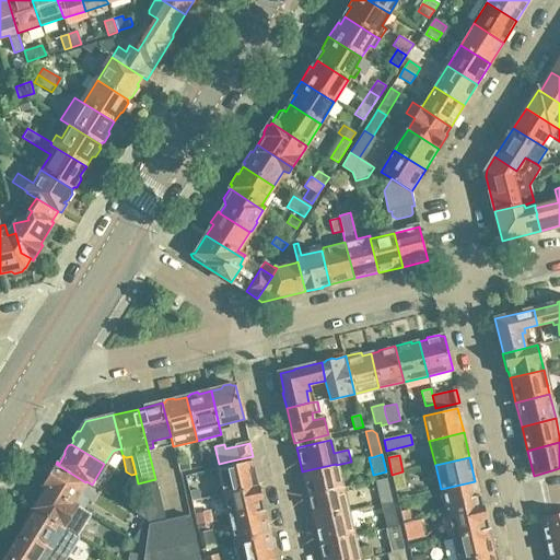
[(258,486),(253,461),(217,469),(223,493),(258,486)]
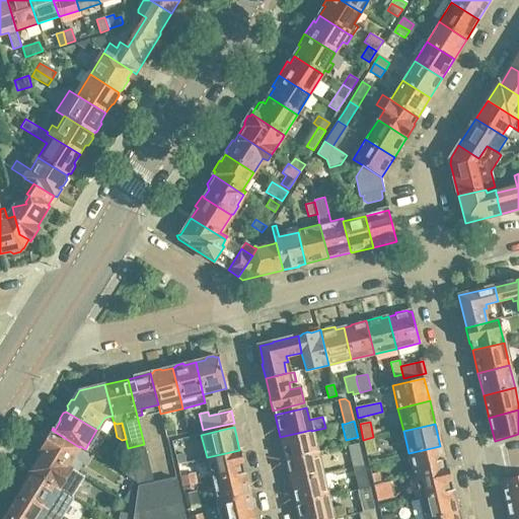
[(68,465),(79,447),(52,430),(40,449),(71,469),(72,467),(68,465)]
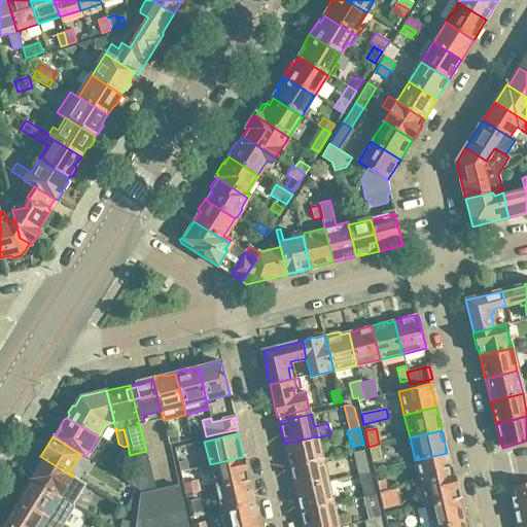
[(321,459),(316,437),(316,436),(284,444),(289,466),(321,459)]
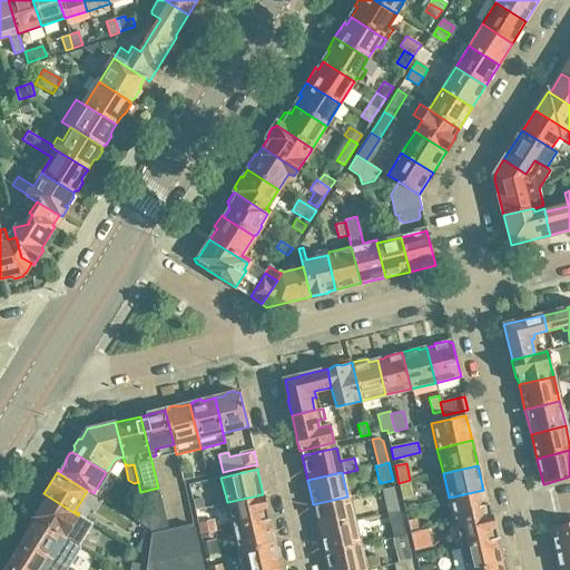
[(414,498),(410,480),(399,483),(403,500),(414,498)]
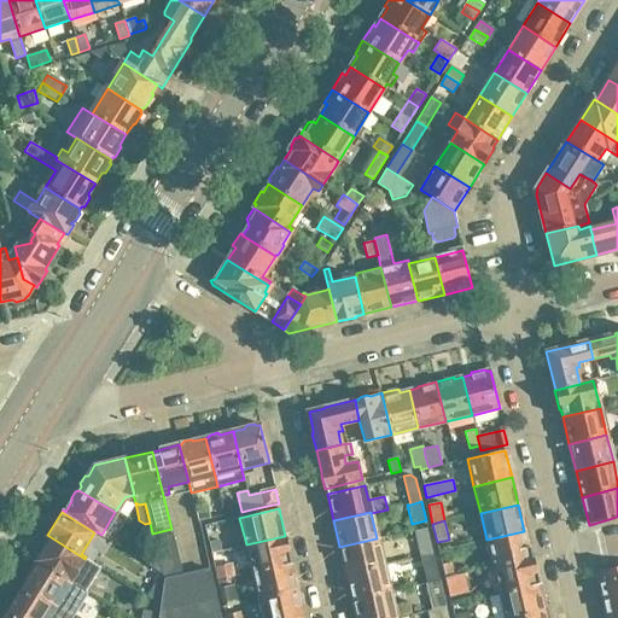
[(410,531),(415,553),(431,549),(426,528),(410,531)]
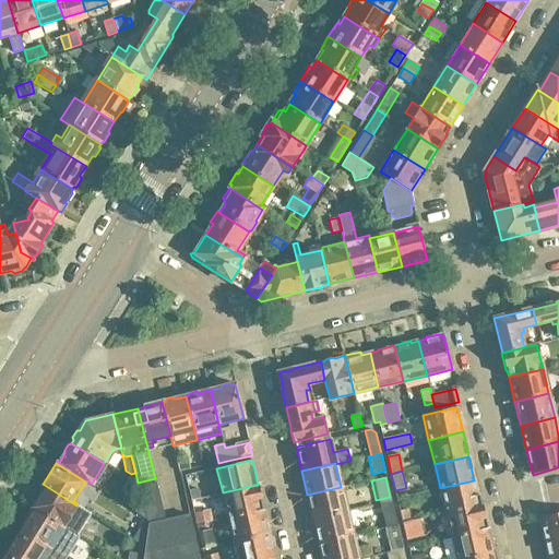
[(480,503),(478,495),(477,495),(474,480),(440,488),(445,512),(482,503),(480,503)]
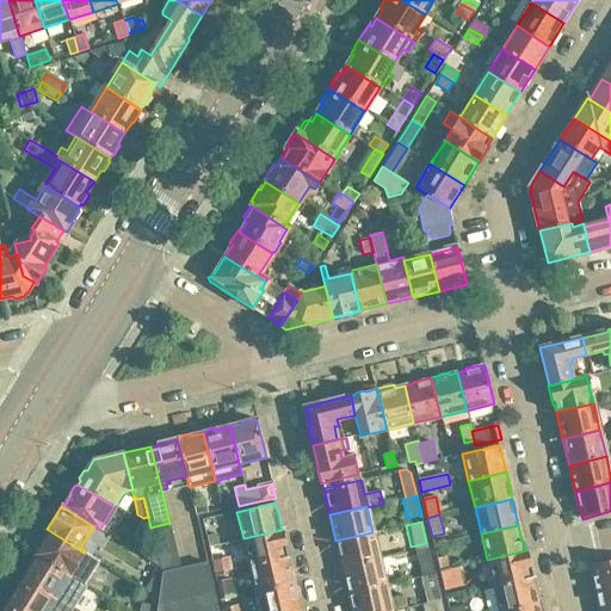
[(84,553),(47,529),(32,551),(37,555),(85,585),(99,562),(84,553)]
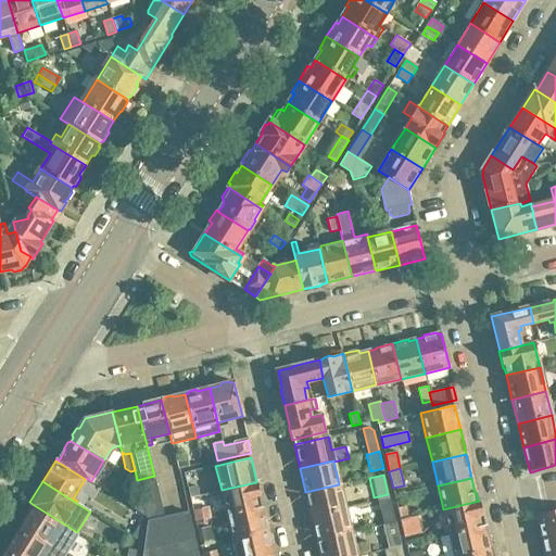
[(197,555),(196,547),(187,513),(163,518),(154,481),(139,484),(140,493),(143,504),(147,516),(148,520),(144,545),(143,550),(142,555),(197,555)]
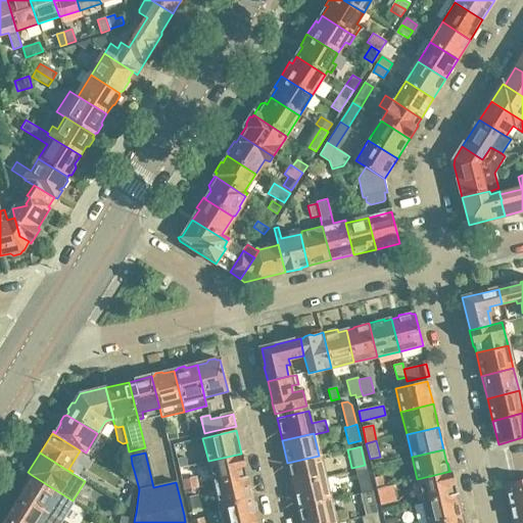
[(242,453),(241,454),(208,461),(214,484),(246,476),(244,469),(246,468),(242,453)]
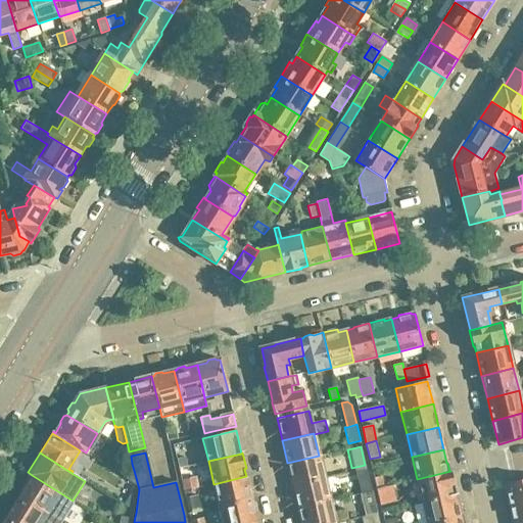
[(324,478),(319,456),(287,463),(292,485),(324,478)]
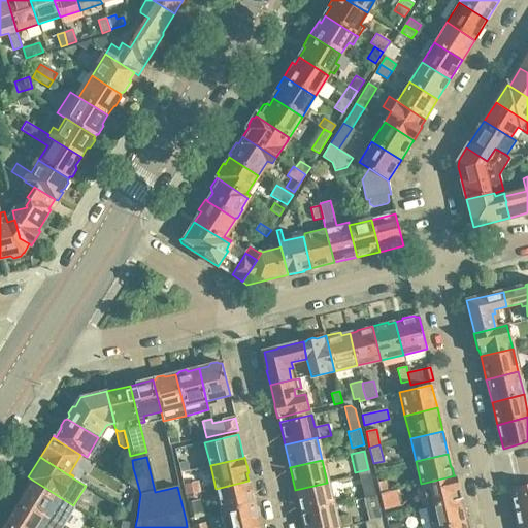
[(136,479),(133,468),(120,477),(137,489),(139,490),(136,479)]
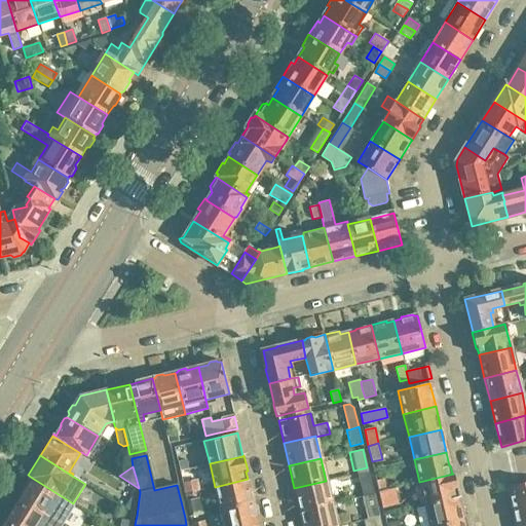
[(374,493),(369,472),(358,474),(363,495),(374,493)]
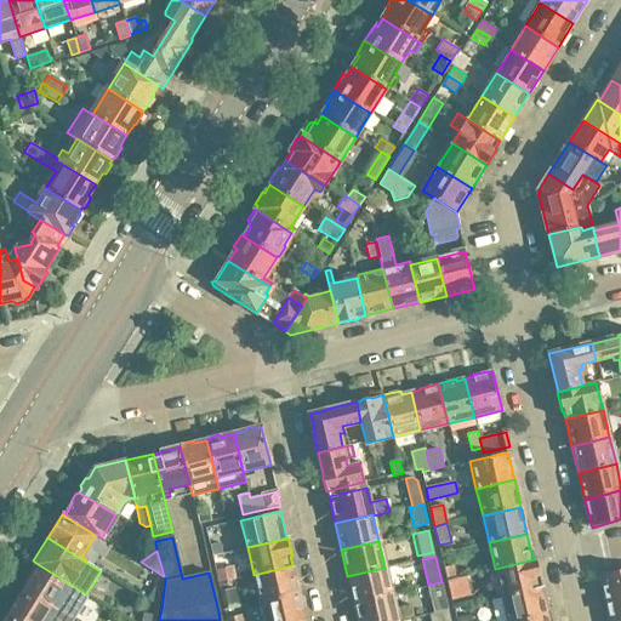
[(539,579),(539,577),(535,559),(495,569),(501,596),(540,587),(539,579)]
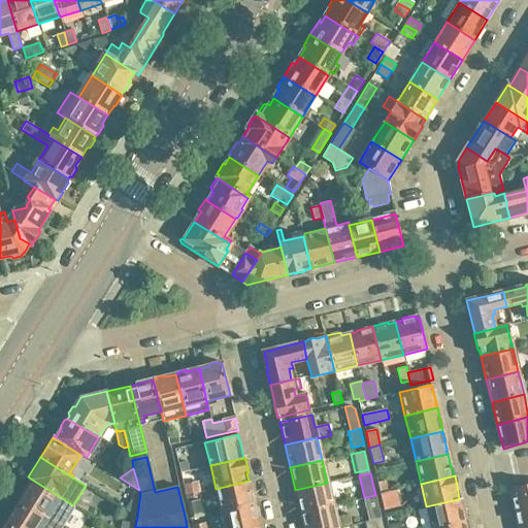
[(21,494),(22,497),(20,500),(47,517),(63,526),(75,506),(73,505),(32,480),(27,489),(24,489),(21,494)]
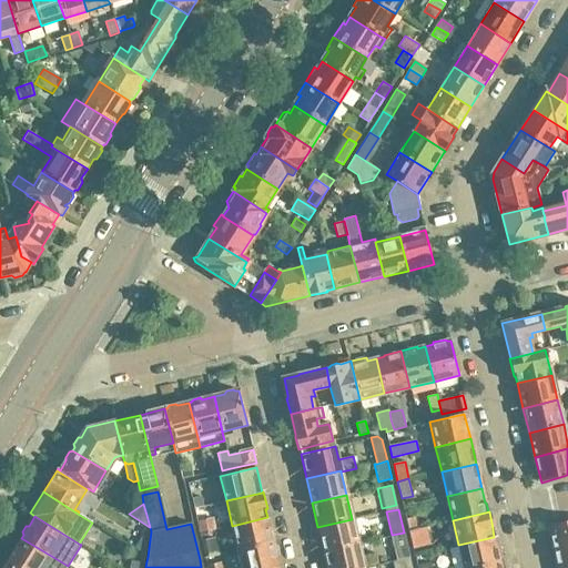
[(215,529),(213,517),(198,520),(200,533),(215,529)]
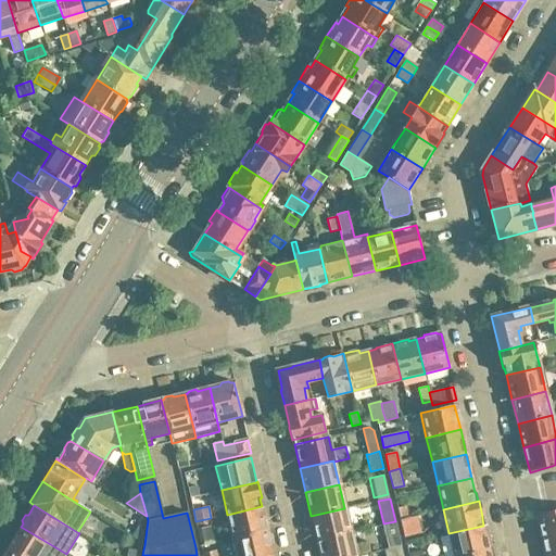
[(232,539),(267,531),(262,506),(227,515),(232,539)]
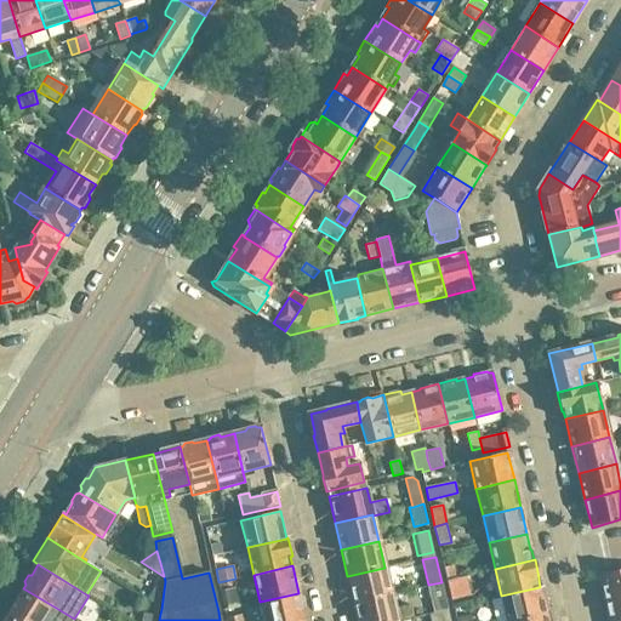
[(444,567),(448,581),(456,579),(454,565),(444,567)]
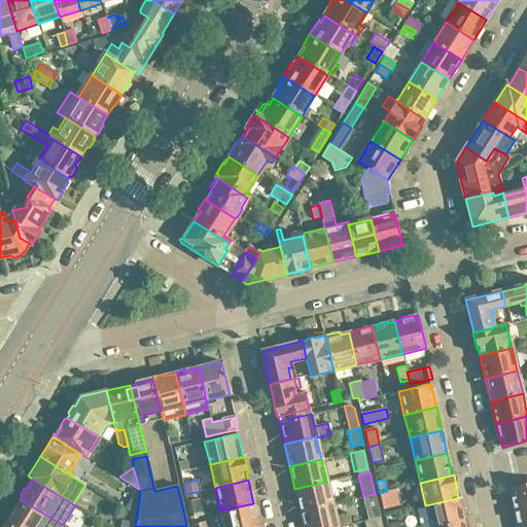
[(300,512),(331,504),(326,482),(294,489),(300,512)]
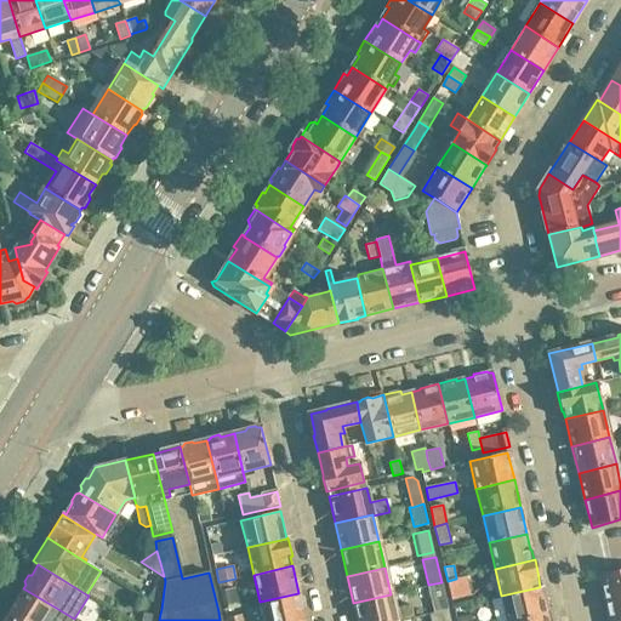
[(620,569),(599,575),(605,602),(620,597),(620,569)]
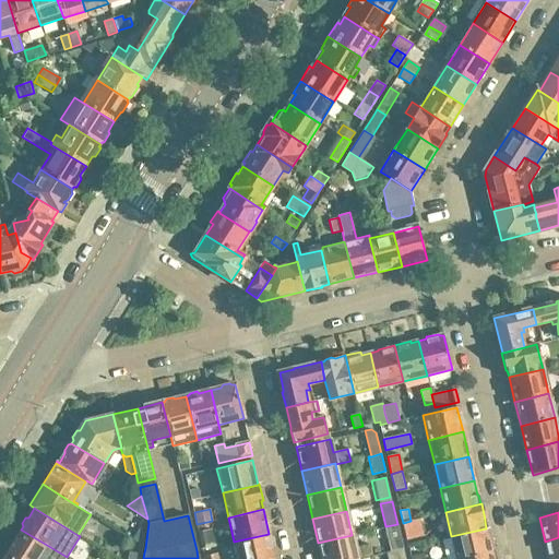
[(145,548),(149,523),(147,519),(145,518),(131,539),(145,548)]
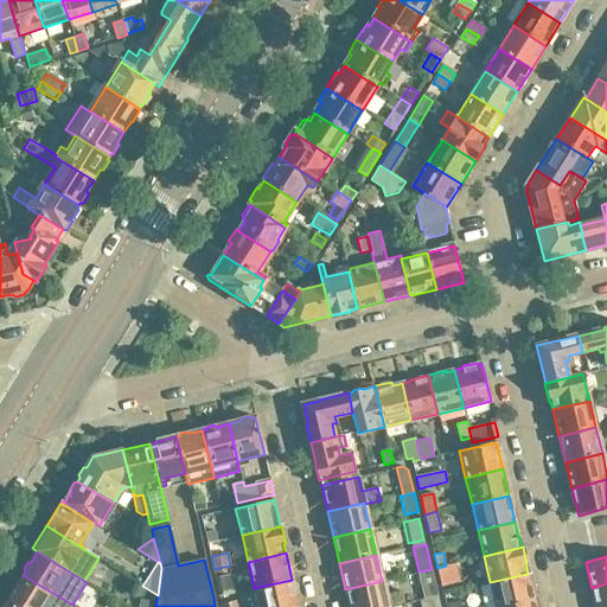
[(459,582),(454,563),(446,566),(438,568),(436,568),(441,587),(459,582)]
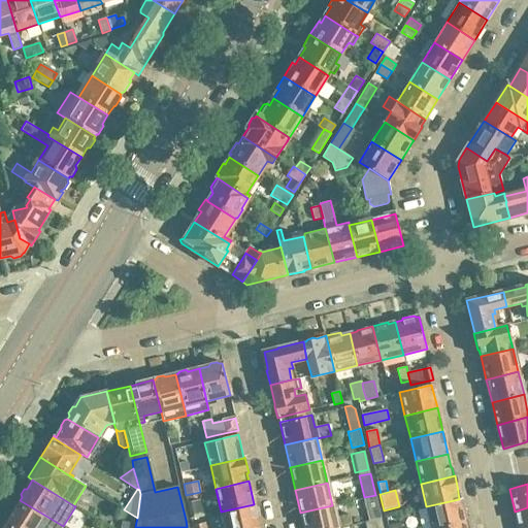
[(381,518),(375,495),(364,497),(363,498),(369,521),(381,518)]
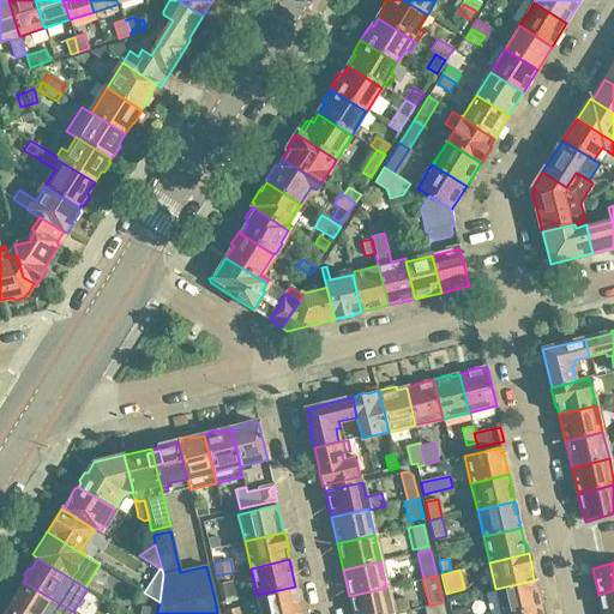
[(236,599),(233,581),(218,584),(222,602),(236,599)]
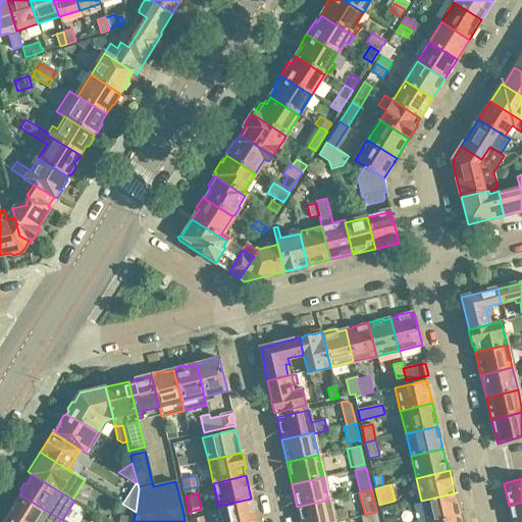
[(432,521),(460,516),(454,493),(421,501),(426,521),(432,521)]
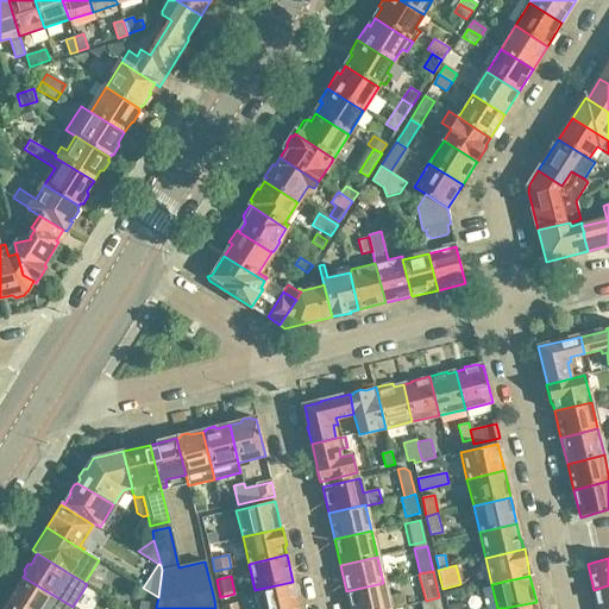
[(16,588),(8,600),(24,608),(70,608),(73,607),(55,596),(23,577),(22,578),(19,578),(16,584),(16,588)]
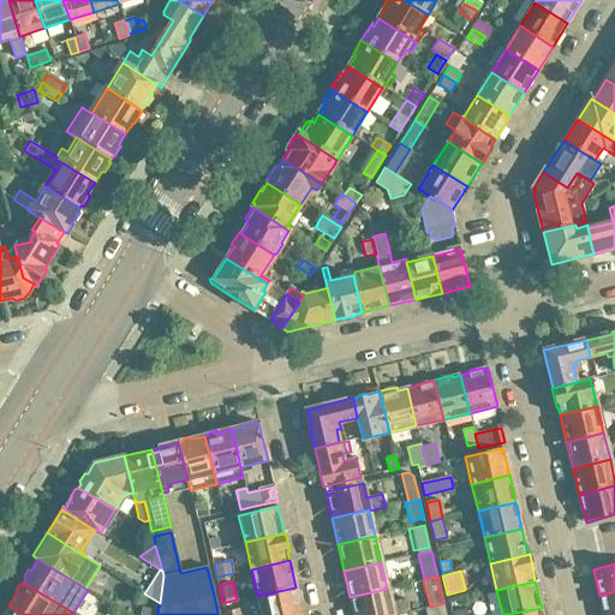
[(294,614),(302,614),(296,587),(257,596),(261,614),(294,614)]
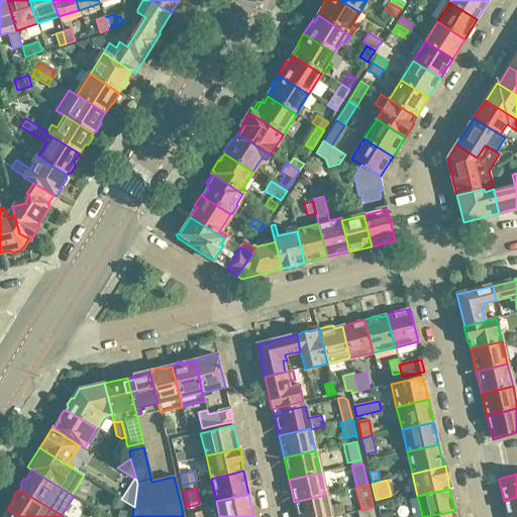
[(342,503),(328,506),(325,495),(294,502),(297,516),(329,516),(330,516),(344,513),(342,503)]
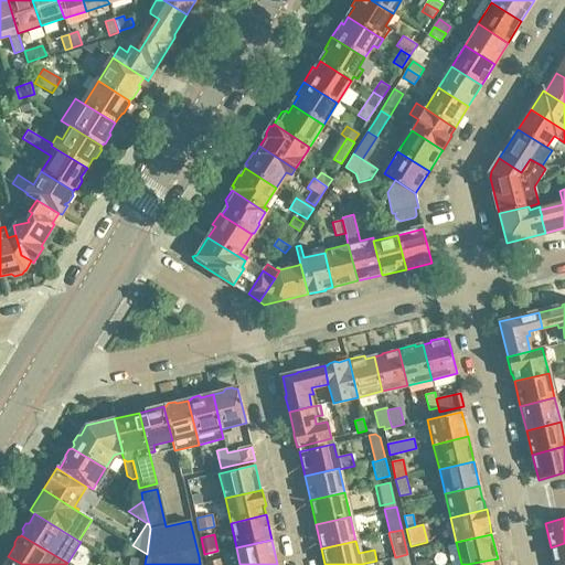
[(564,564),(564,543),(551,547),(554,564),(564,564)]
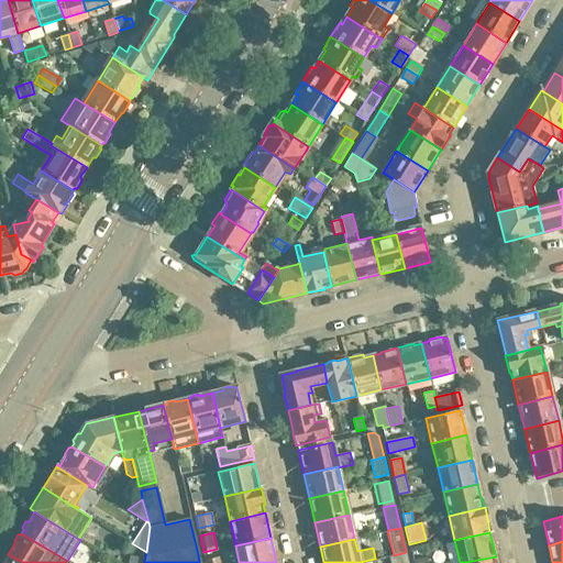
[(408,562),(406,552),(394,555),(389,555),(390,562),(408,562)]
